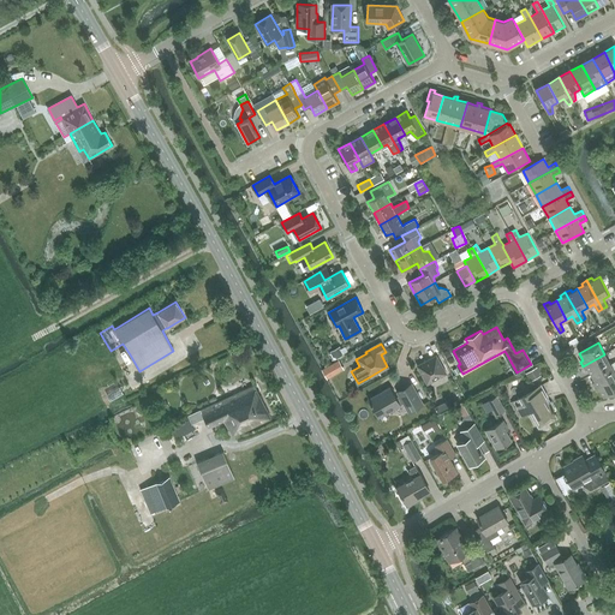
[(604,354),(583,366),(585,370),(587,369),(591,375),(610,364),(614,362),(614,354),(614,356),(608,359),(604,354)]
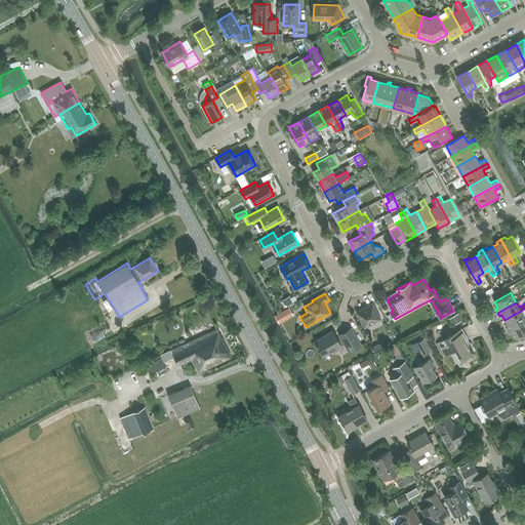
[(365,328),(381,319),(372,304),(357,313),(365,328)]
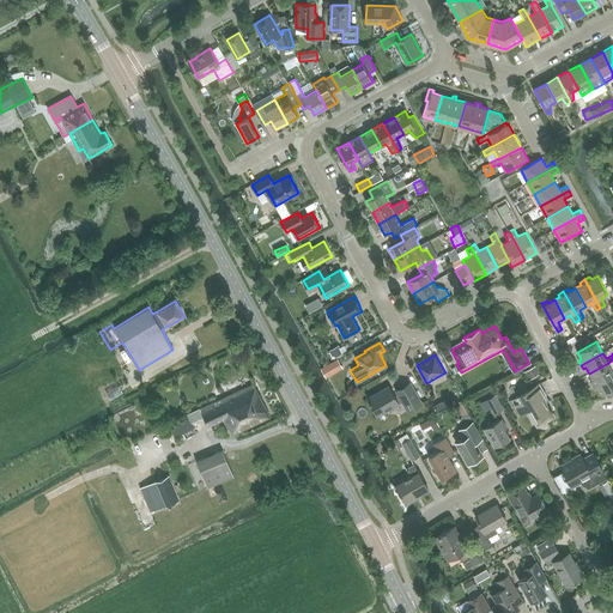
[(338,357),(320,368),(326,377),(343,366),(338,357)]
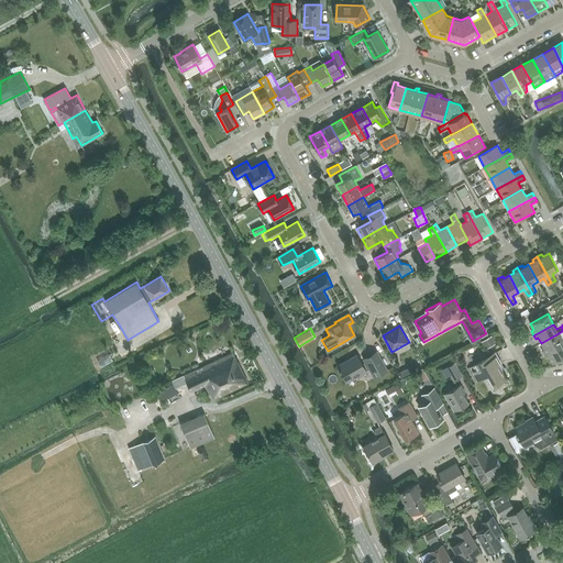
[(544,354),(562,343),(562,341),(559,333),(541,343),(544,349),(542,351),(544,354)]
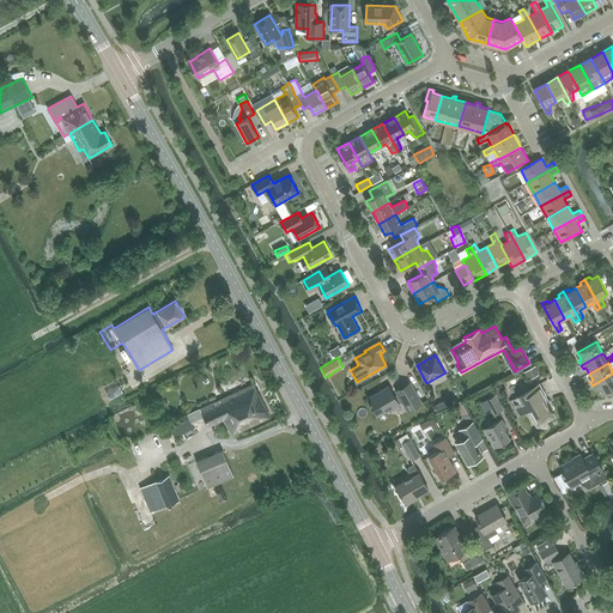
[(522,371),(527,380),(539,374),(534,365),(522,371)]
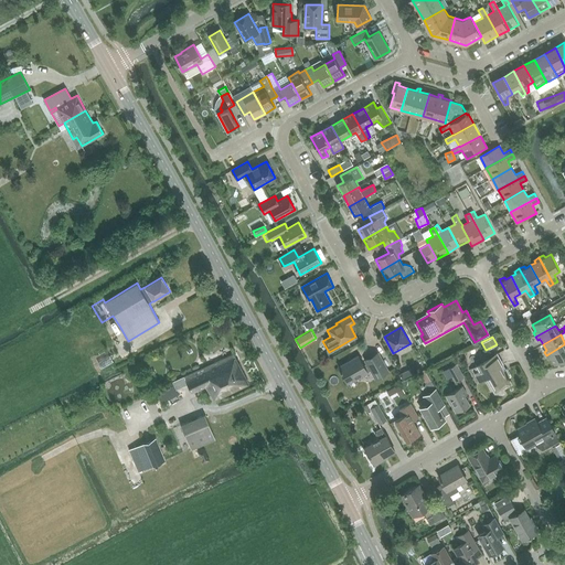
[(564,344),(546,355),(548,360),(551,359),(555,364),(564,358),(564,344)]
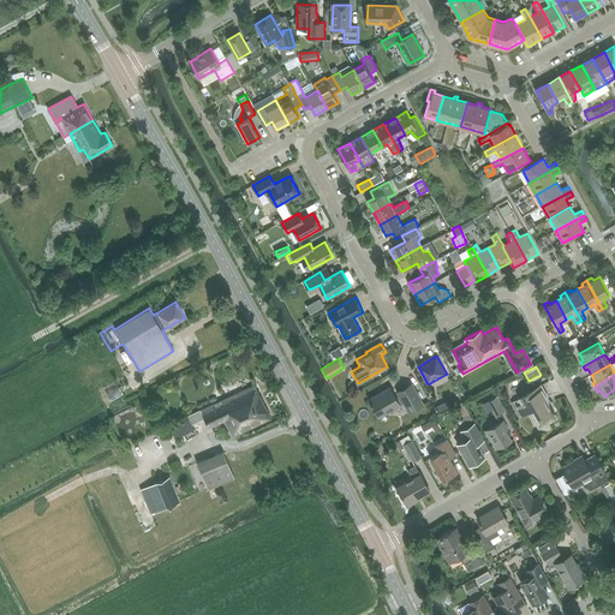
[(112,399),(120,390),(114,383),(106,392),(112,399)]
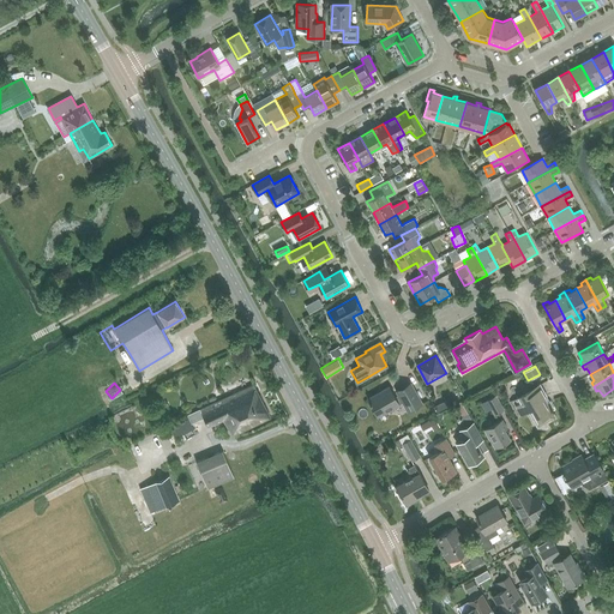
[(408,411),(423,404),(411,383),(397,391),(398,396),(396,397),(390,386),(368,398),(378,417),(403,403),(408,411)]
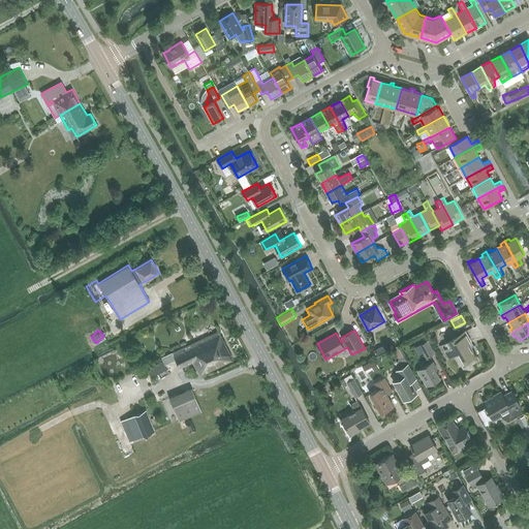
[(165,365),(166,364),(176,360),(180,369),(192,363),(196,370),(197,370),(200,376),(234,360),(219,331),(161,358),(163,361),(165,365)]
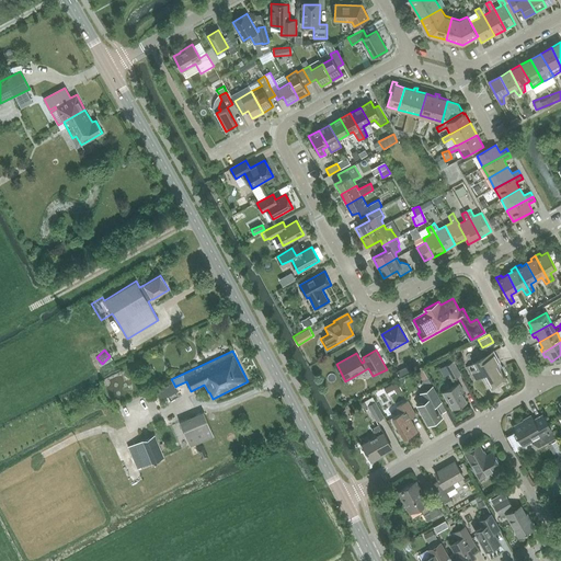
[(506,380),(507,379),(505,377),(506,376),(505,374),(506,373),(503,367),(500,368),(497,364),(500,362),(493,352),(470,365),(473,369),(470,371),(474,379),(483,375),(490,387),(491,388),(492,388),(493,387),(494,389),(505,382),(506,381),(506,380)]
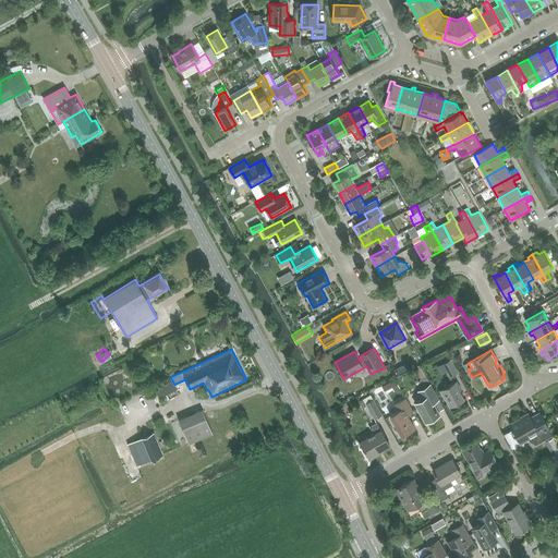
[(450,377),(458,372),(450,359),(443,363),(450,377)]
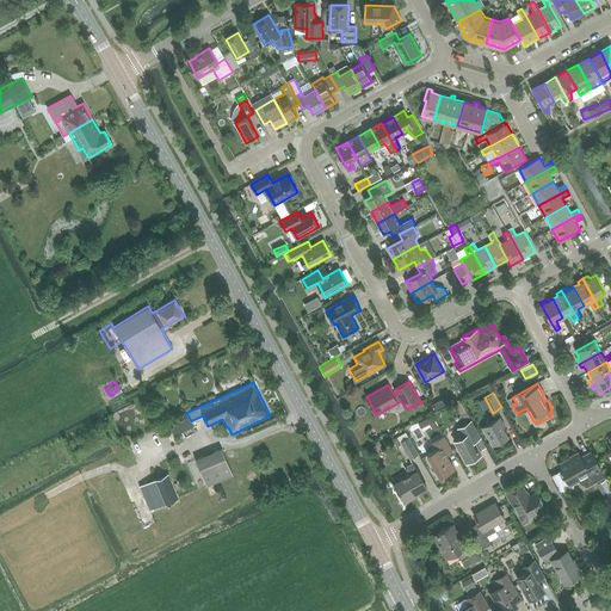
[(420,429),(436,420),(432,414),(417,421),(420,429)]
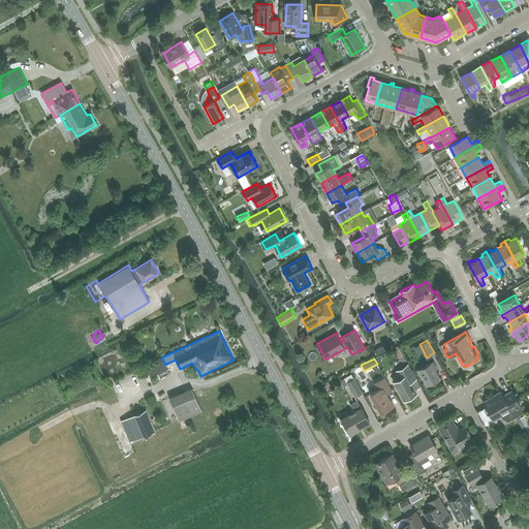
[(427,386),(440,379),(435,370),(437,369),(433,362),(417,370),(427,386)]
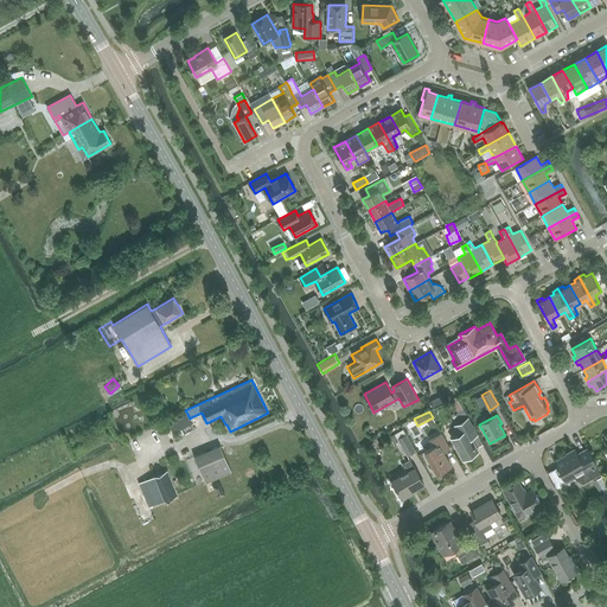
[(464,459),(478,451),(471,438),(478,434),(468,417),(455,425),(460,433),(452,438),(464,459)]
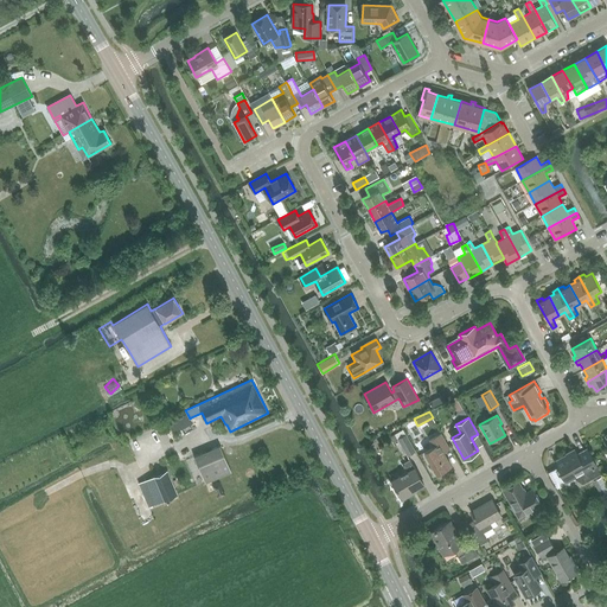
[(438,474),(452,466),(443,452),(449,448),(441,434),(430,440),(434,447),(425,452),(438,474)]
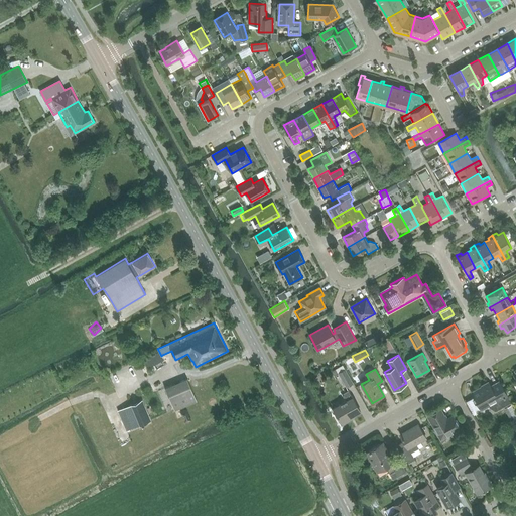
[(347,387),(353,383),(345,370),(338,373),(347,387)]
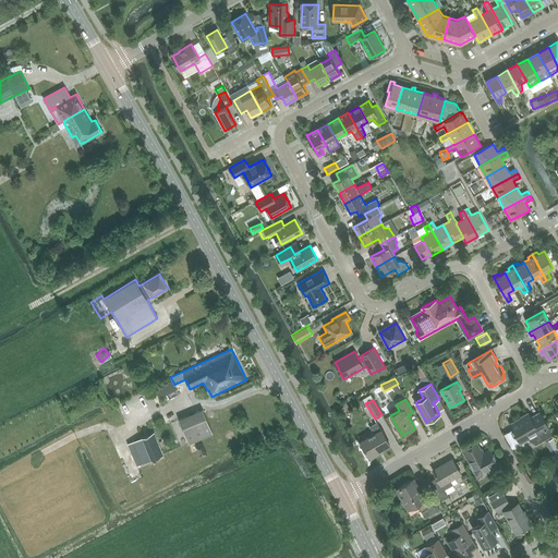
[(179,420),(190,444),(214,434),(204,410),(179,420)]
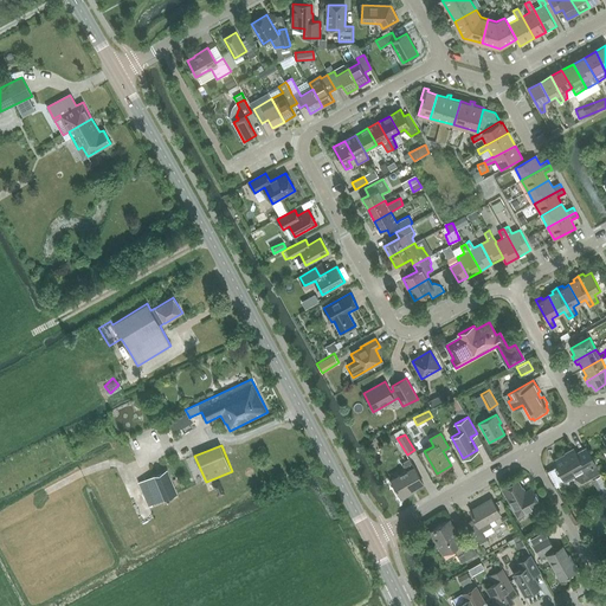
[(577,453),(575,451),(554,463),(556,465),(555,465),(558,469),(565,479),(575,474),(578,477),(585,482),(600,472),(586,447),(577,453)]
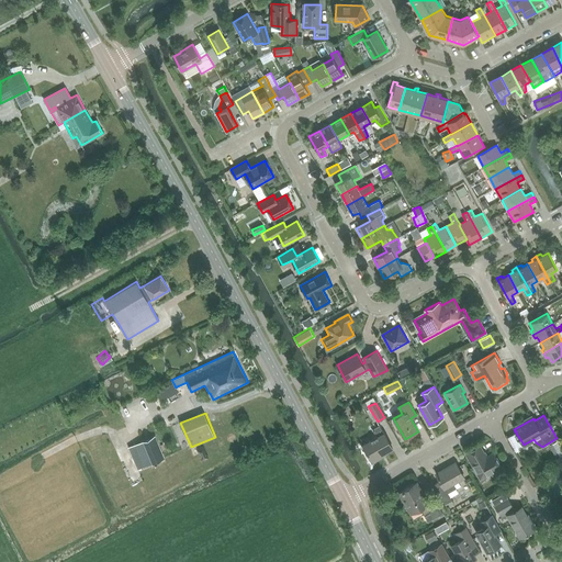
[(385,453),(393,449),(380,426),(372,429),(377,437),(363,445),(372,462),(386,454),(385,453)]
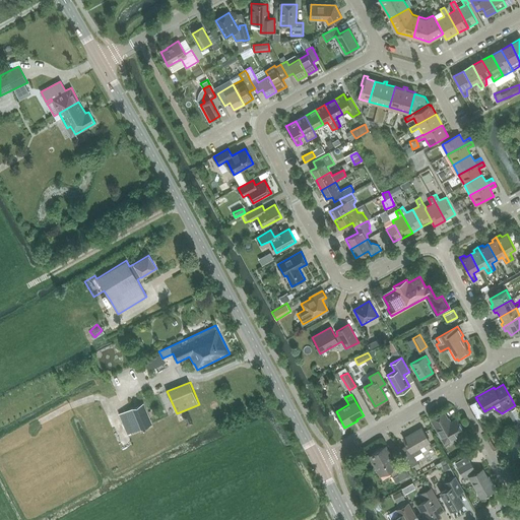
[(127,435),(152,424),(144,403),(119,414),(127,435)]
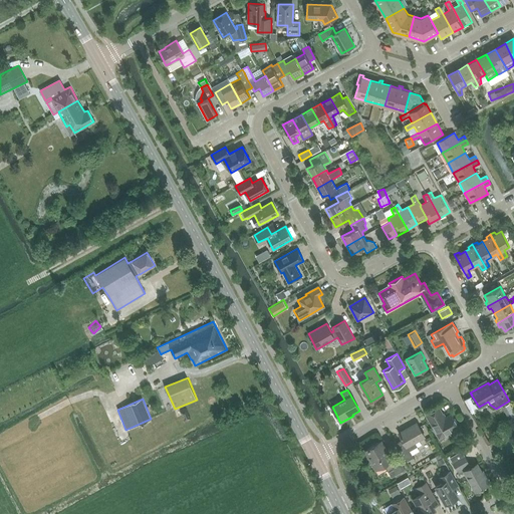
[(440,438),(458,428),(451,415),(445,419),(439,408),(427,415),(440,438)]
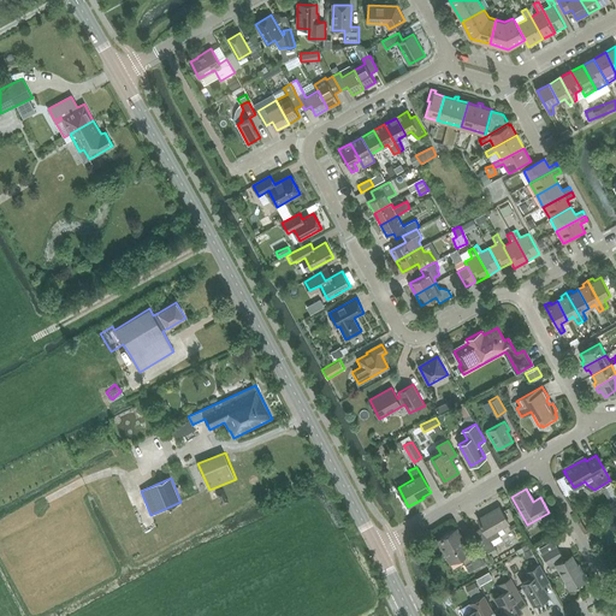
[(215,492),(220,505),(229,502),(223,490),(215,492)]
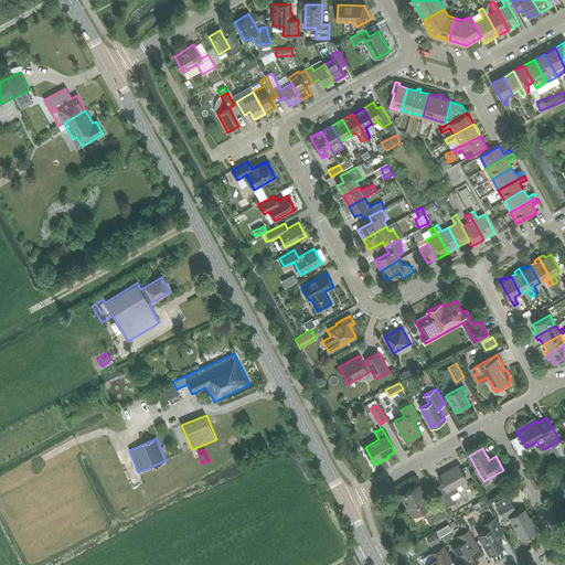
[(460,484),(467,481),(458,466),(448,471),(447,471),(438,476),(443,483),(436,488),(448,508),(455,503),(450,496),(462,489),(460,484)]
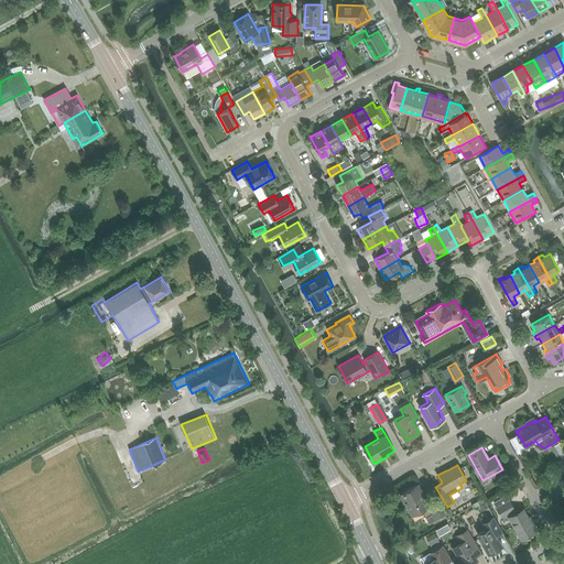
[(430,524),(444,516),(435,500),(427,505),(422,494),(423,492),(419,484),(400,495),(414,520),(424,514),(430,524)]
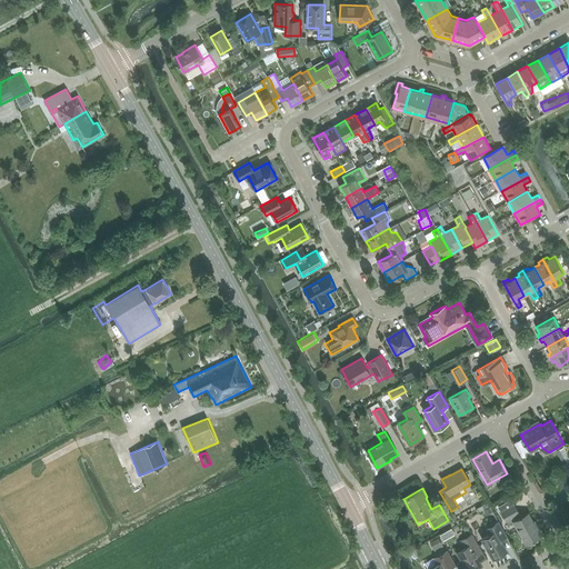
[(527,542),(542,535),(537,525),(536,526),(528,512),(520,517),(518,513),(519,512),(515,505),(513,506),(510,500),(511,500),(511,499),(498,507),(502,512),(507,520),(512,517),(515,520),(513,520),(515,521),(527,542)]
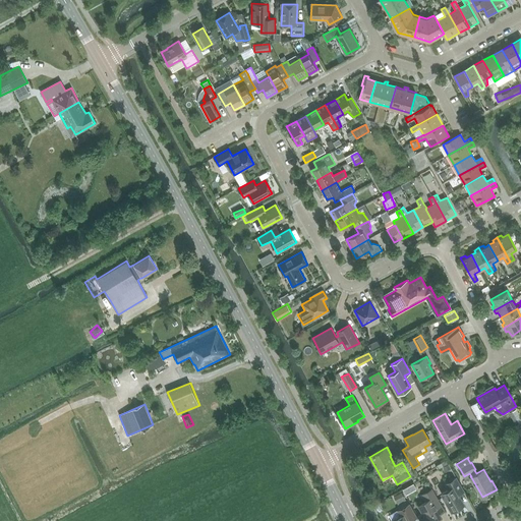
[(459,495),(464,491),(456,477),(446,483),(449,488),(442,493),(452,510),(464,503),(459,495)]
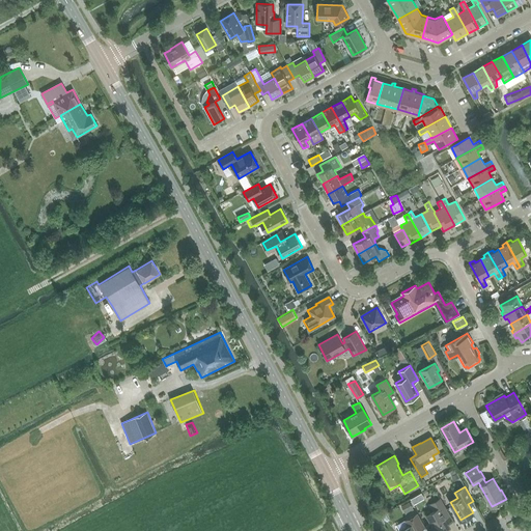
[(445,518),(450,514),(441,498),(429,504),(434,510),(426,514),(436,530),(441,530),(450,526),(445,518)]
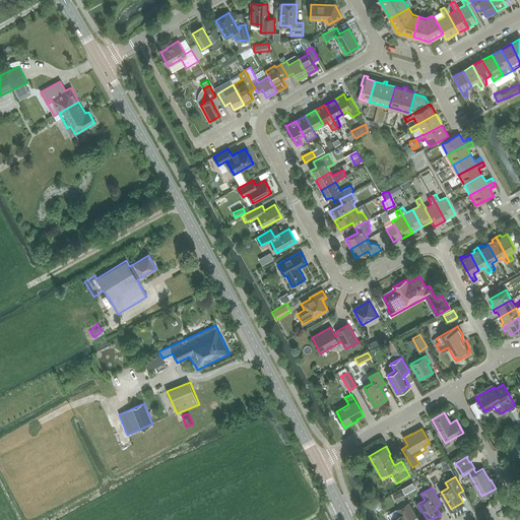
[(410,519),(416,515),(408,503),(397,509),(400,514),(390,519),(410,519)]
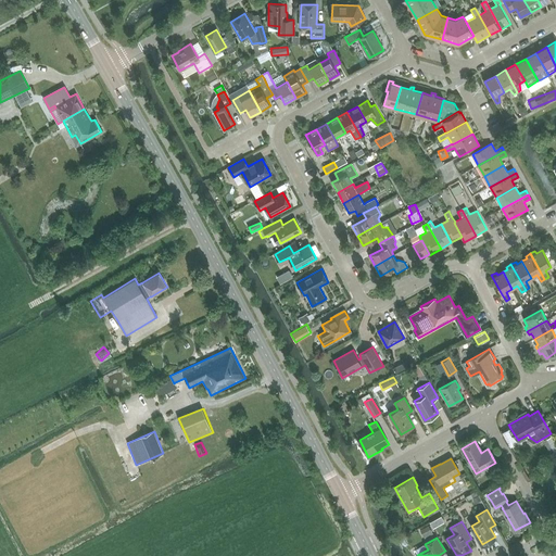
All buildings are outlined.
